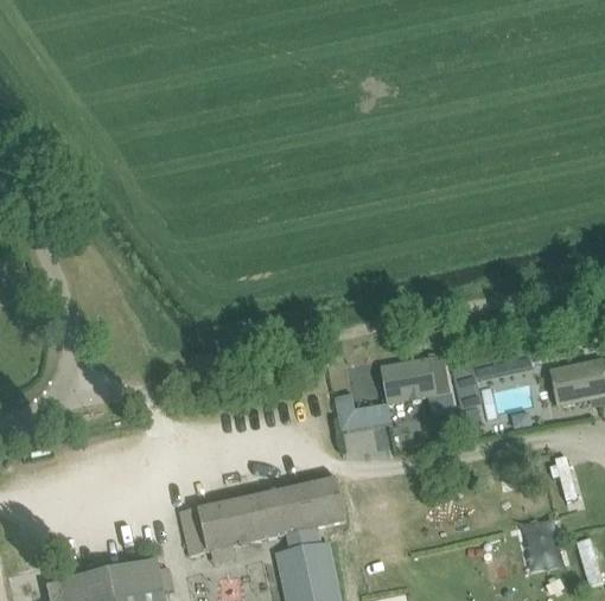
[(526,344),(450,360),(459,407),(481,402),(475,376),(530,364),(529,362),(527,347),(526,344)]
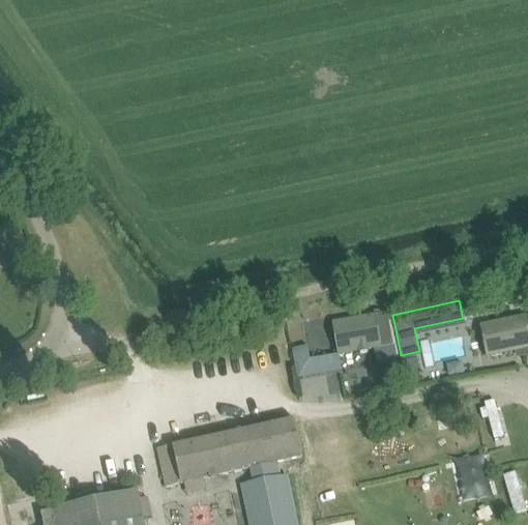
[(468,301),(460,303),(462,316),(470,314),(468,301)]
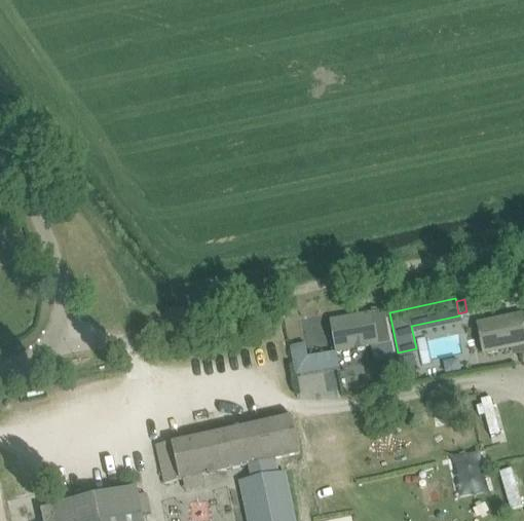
[(382,307),(329,318),(335,348),(354,344),(356,346),(364,345),(364,343),(376,341),(376,342),(388,340),(382,307)]
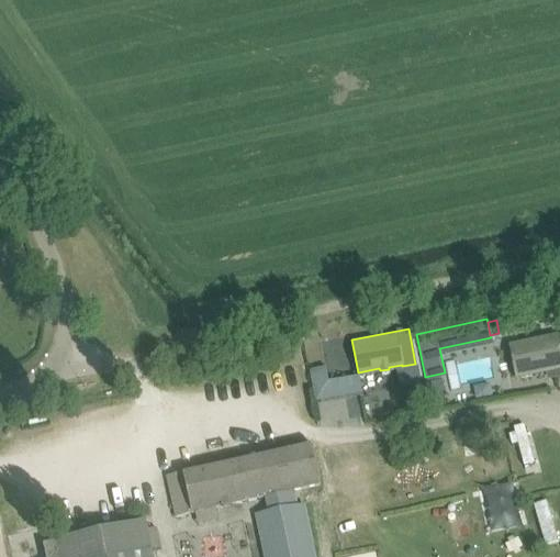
[(559,331),(557,332),(508,342),(516,375),(544,368),(550,367),(552,376),(559,374),(559,331)]
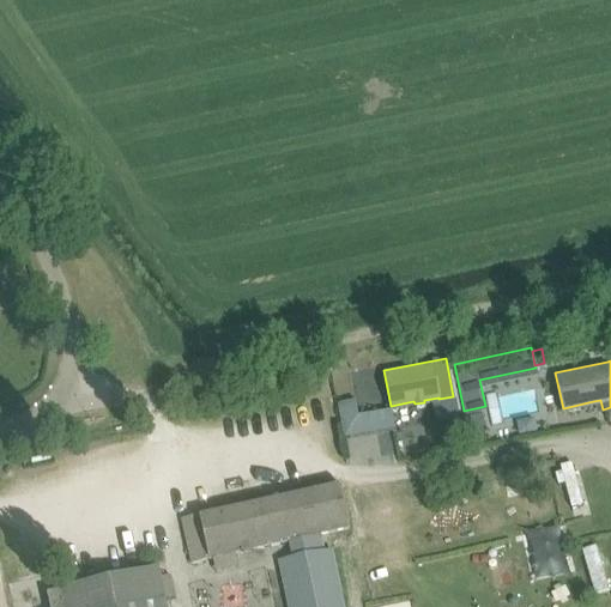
[(556,461),(540,465),(544,479),(558,475),(556,461)]
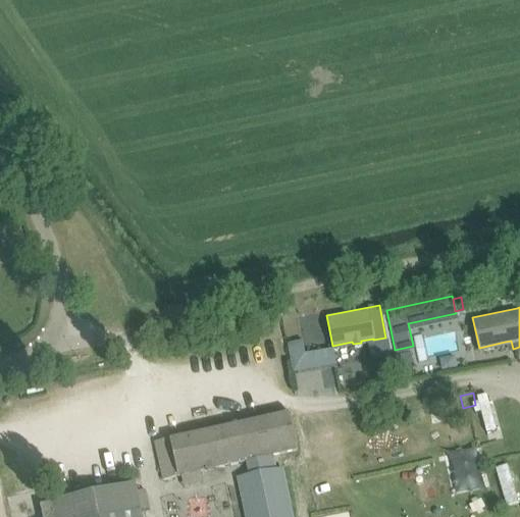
[(154,438),(158,458),(162,476),(246,458),(249,472),(244,473),(253,516),(284,516),(270,453),(296,447),(288,408),(154,438)]
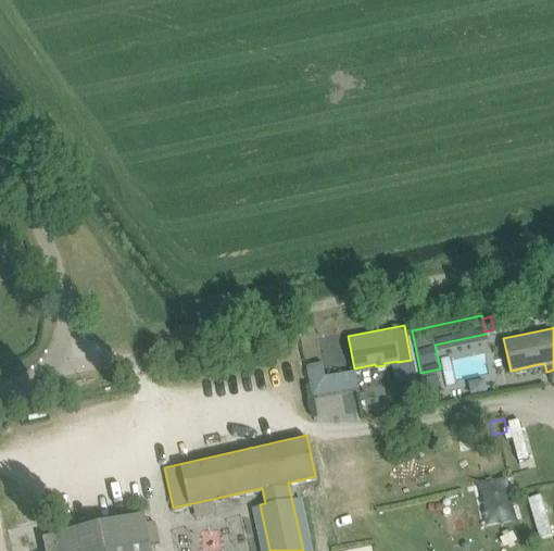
[(538,535),(551,531),(538,490),(526,493),(538,535)]
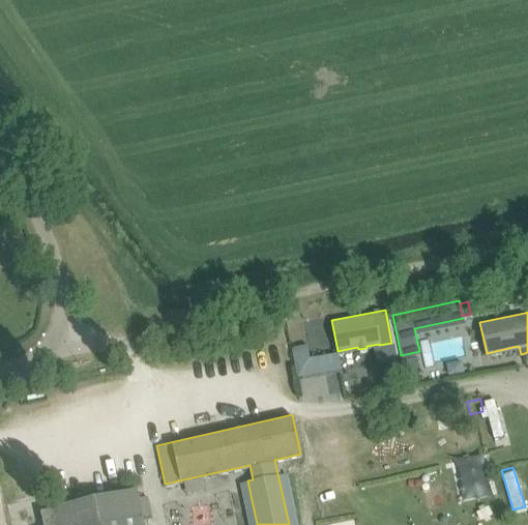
[(142,524),(140,511),(145,509),(142,497),(137,498),(136,490),(52,507),(39,511),(42,524),(142,524)]
